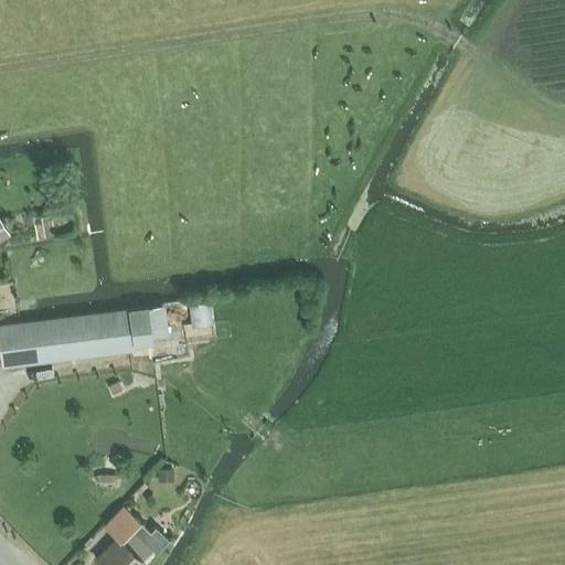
[(22,236),(51,232),(48,210),(19,214),(22,236)]
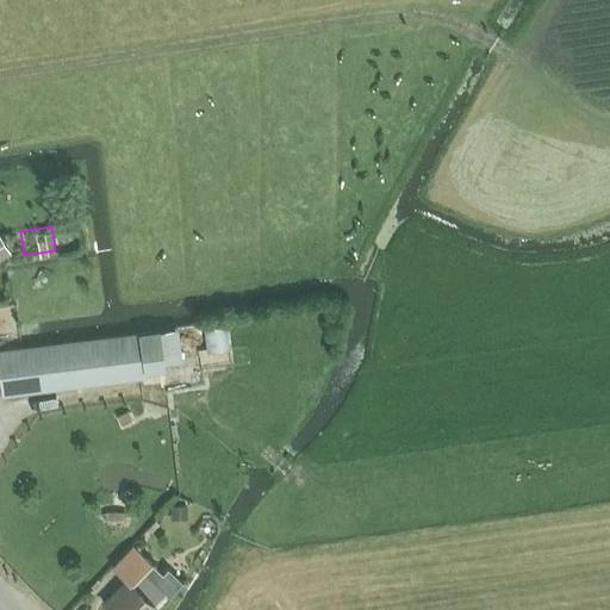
[(0,260),(11,254),(0,236),(0,260)]
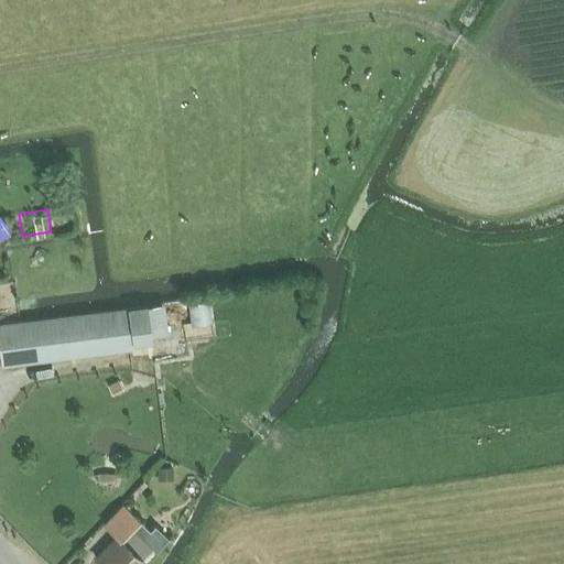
[(209,301),(190,304),(192,327),(213,325),(209,301)]
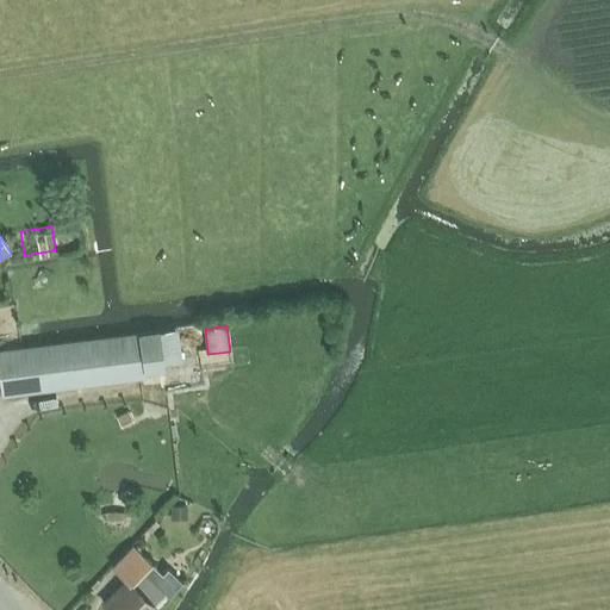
[(166,369),(161,330),(139,332),(0,350),(0,383),(1,397),(147,378),(145,372),(166,369)]
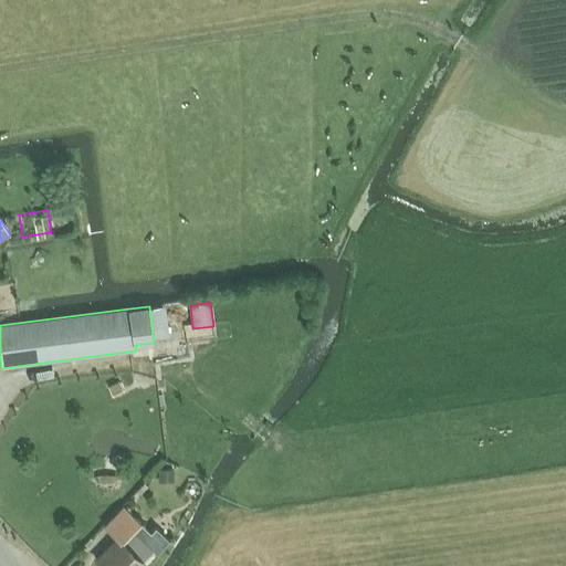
[(107,386),(113,396),(124,390),(119,380),(107,386)]
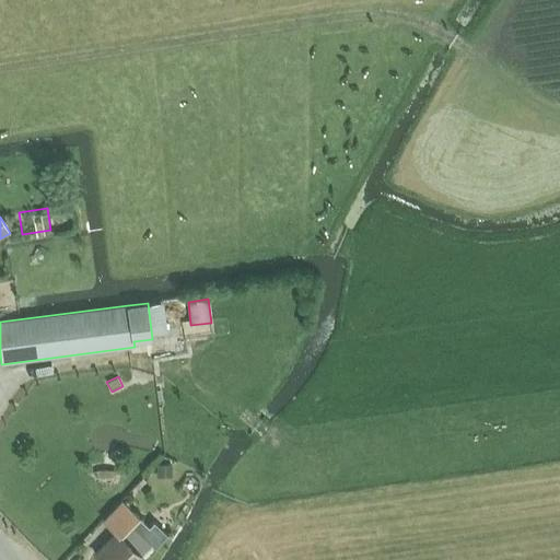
[(159,464),(159,477),(172,476),(172,463),(159,464)]
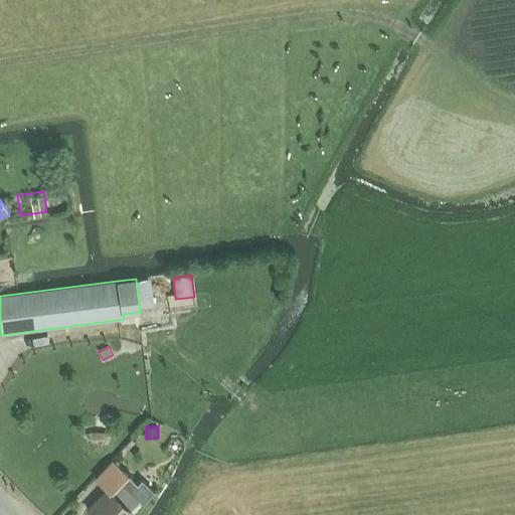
[(92,514),(124,514),(129,511),(129,510),(139,498),(143,502),(154,491),(141,479),(138,483),(113,459),(94,479),(106,491),(87,510),(92,514)]
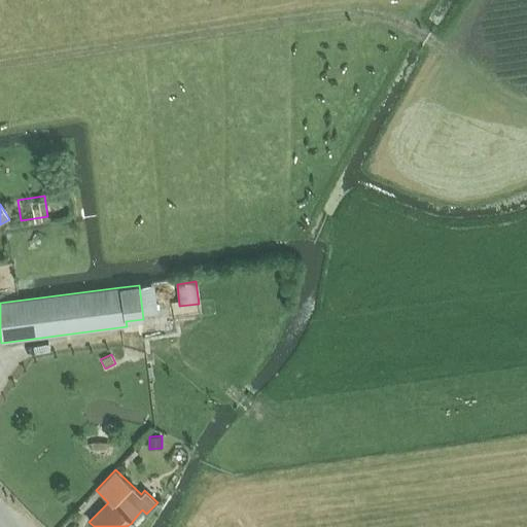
All buildings are outlined.
